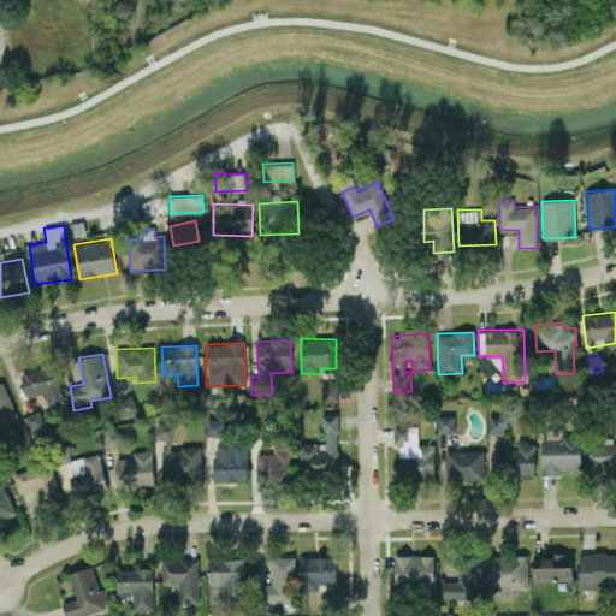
[(21,373),(28,397),(45,392),(48,406),(64,401),(54,365),(21,373)]
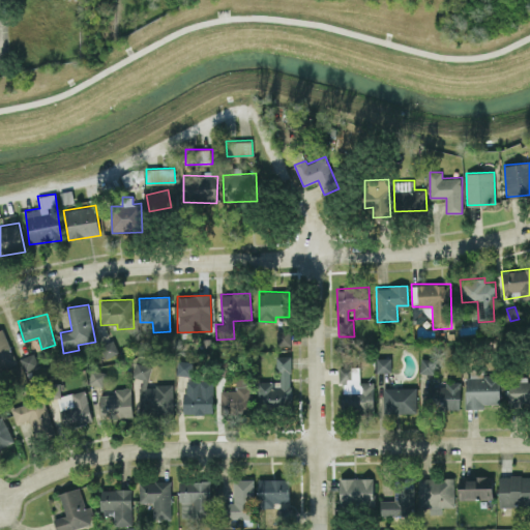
[(0,328),(0,367),(17,360),(2,328),(0,328)]
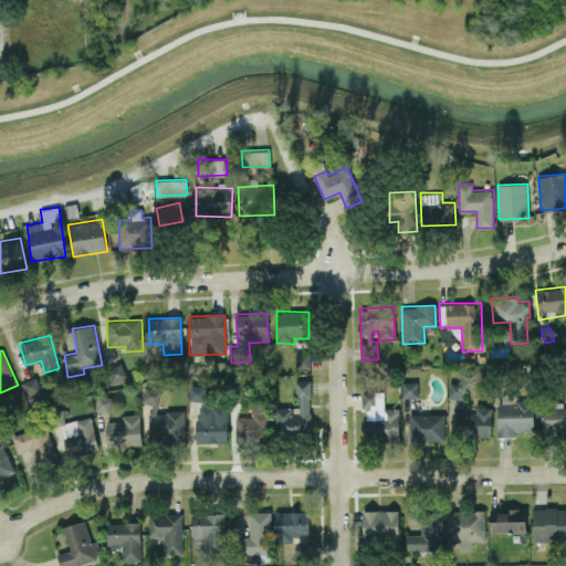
[(310,353),(295,353),(295,369),(311,369),(310,353)]
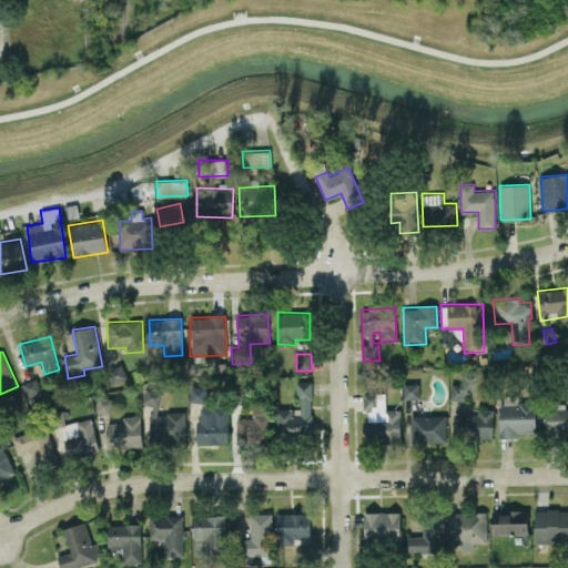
[(108,368),(111,383),(127,379),(122,364),(108,368)]
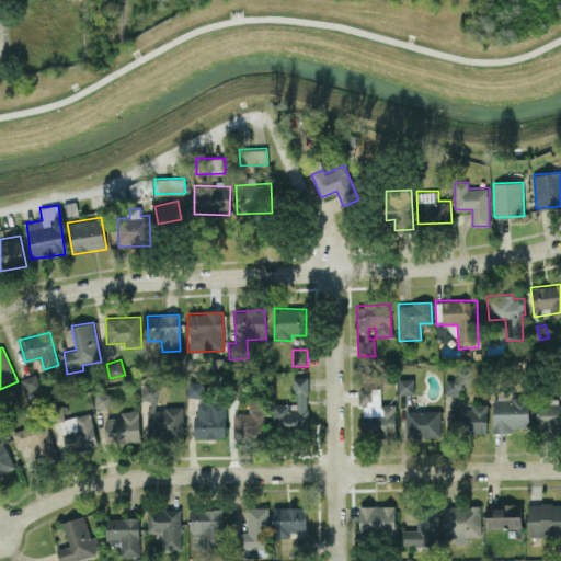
[(41,388),(36,374),(21,378),(25,392),(41,388)]
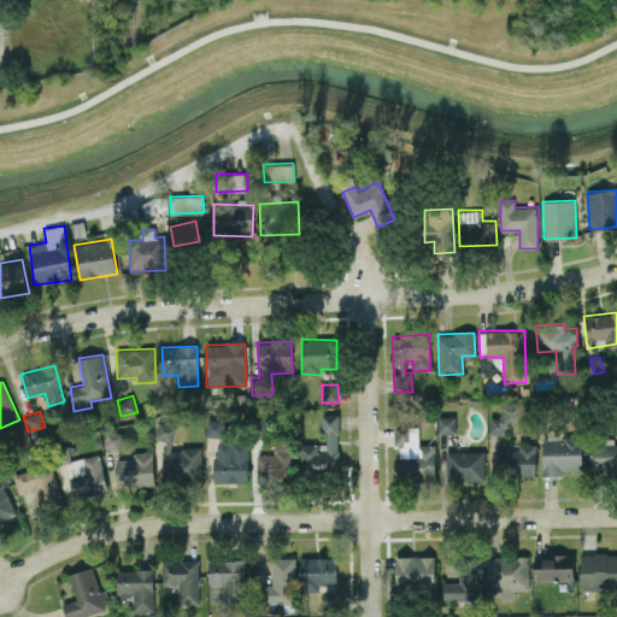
[(339,415),(324,415),(324,445),(299,445),(299,472),(339,472),(339,415)]
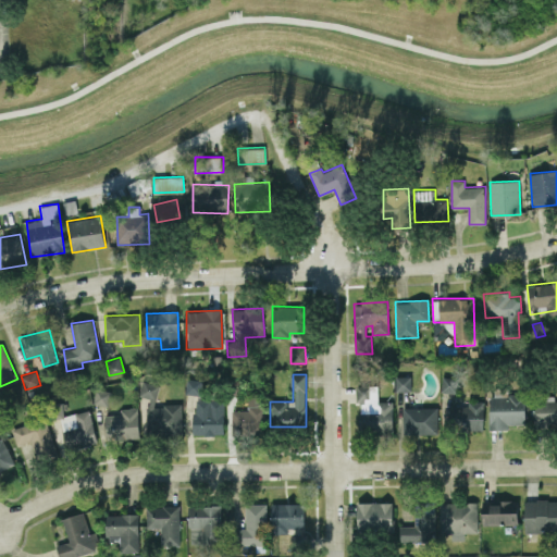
[(410,391),(410,376),(395,376),(395,391),(410,391)]
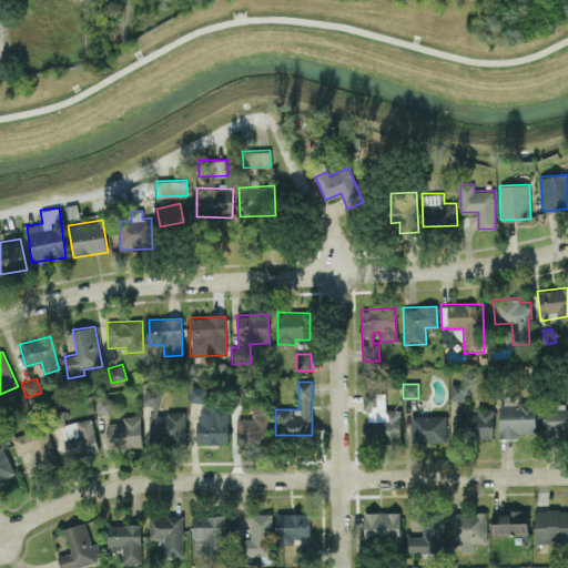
[(449,399),(466,399),(466,384),(449,385),(449,399)]
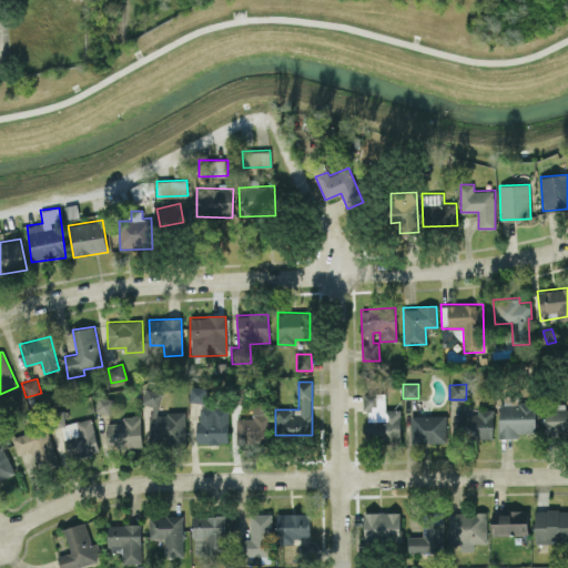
[(206,386),(190,386),(189,402),(205,403),(206,386)]
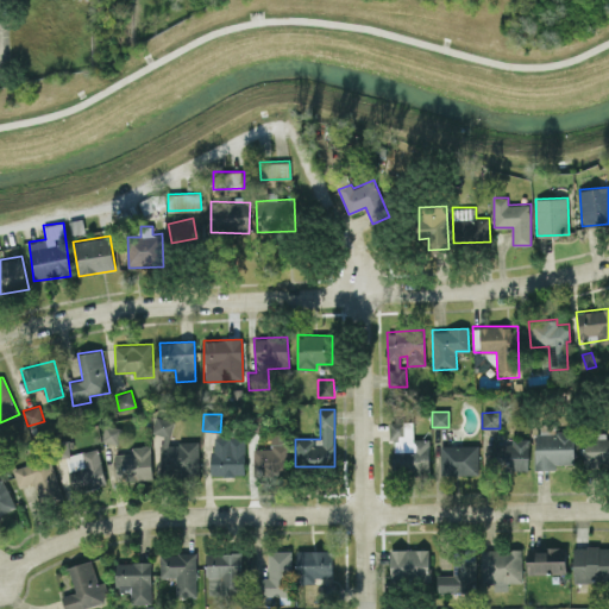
[(158,478),(200,477),(199,441),(171,443),(171,418),(156,418),(158,478)]
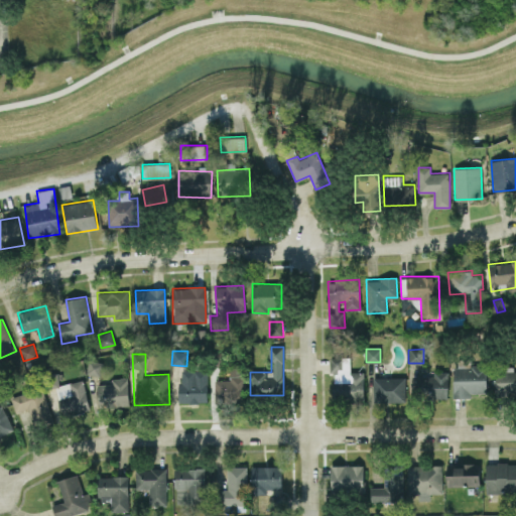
[(350,356),(330,357),(331,372),(333,372),(334,403),(364,402),(363,371),(350,372),(350,356)]
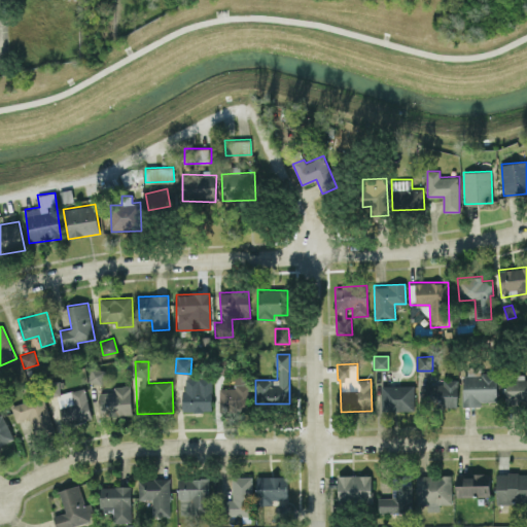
[(105,370),(90,367),(88,381),(103,384),(105,370)]
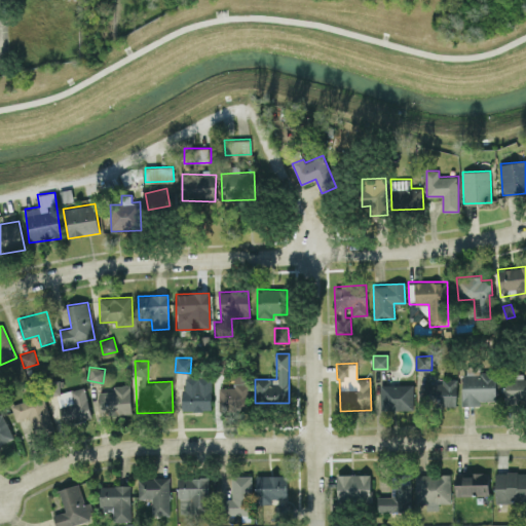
[(219,387),(219,411),(250,411),(250,372),(234,372),(234,387),(219,387)]
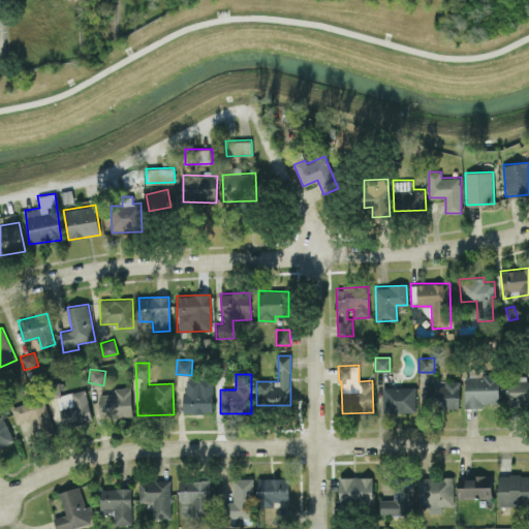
[(483,408),(483,403),(498,403),(499,376),(465,375),(464,407),(483,408)]
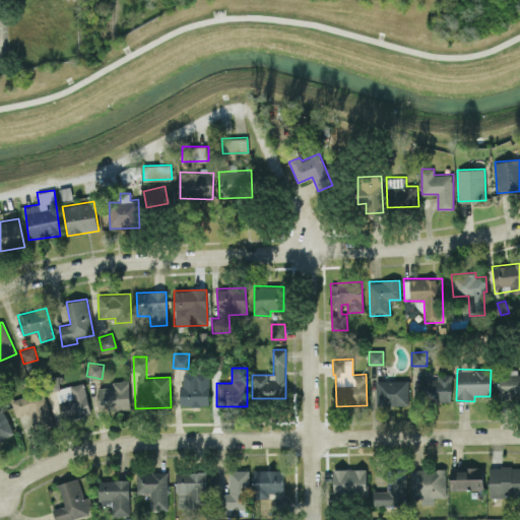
[(519,370),(519,371),(498,371),(499,396),(519,395),(519,370)]
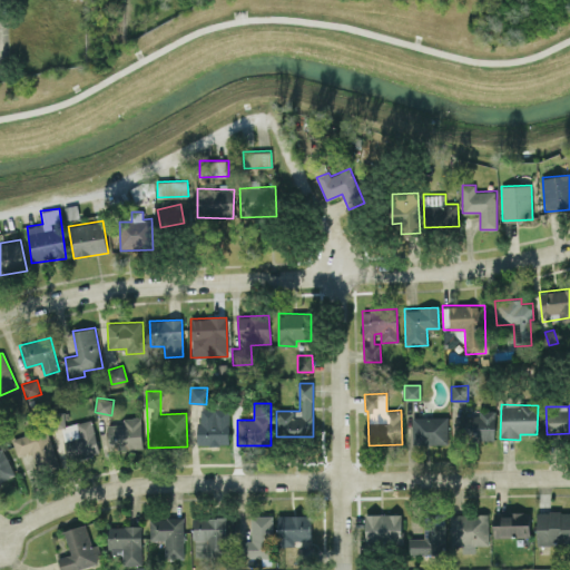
[(228,444),(229,409),(198,408),(197,444),(228,444)]
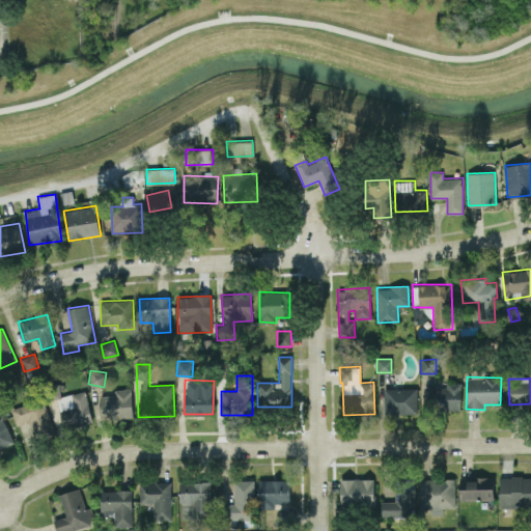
[(462,384),(430,383),(429,408),(460,409),(462,384)]
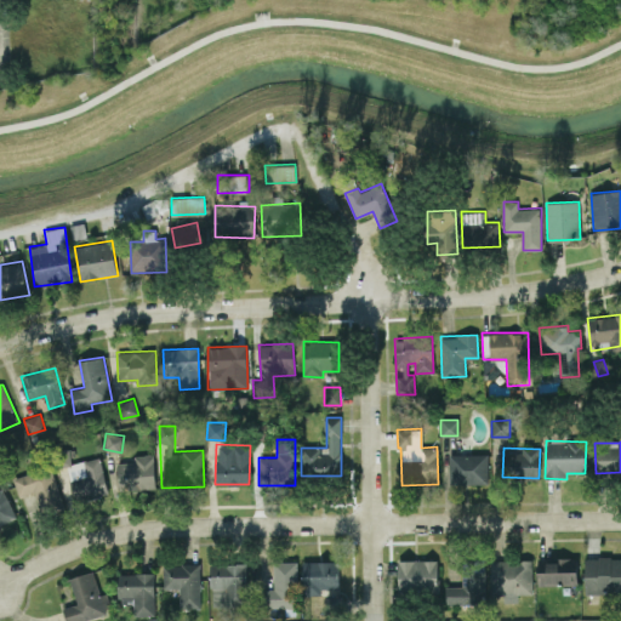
[(154,454),(134,455),(134,461),(117,462),(118,490),(154,489),(154,454)]
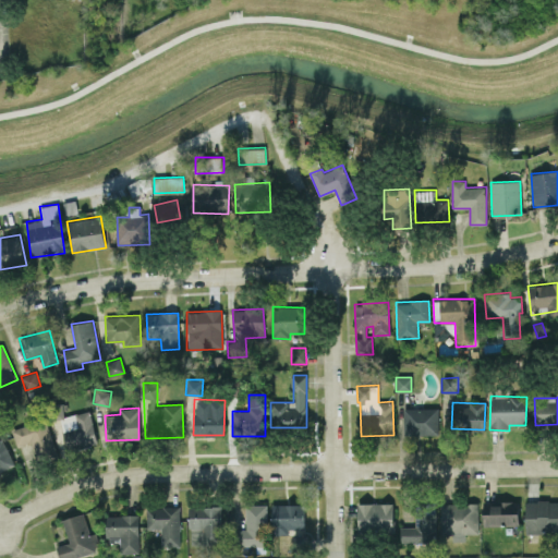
[(438,408),(403,408),(404,435),(438,434),(438,408)]
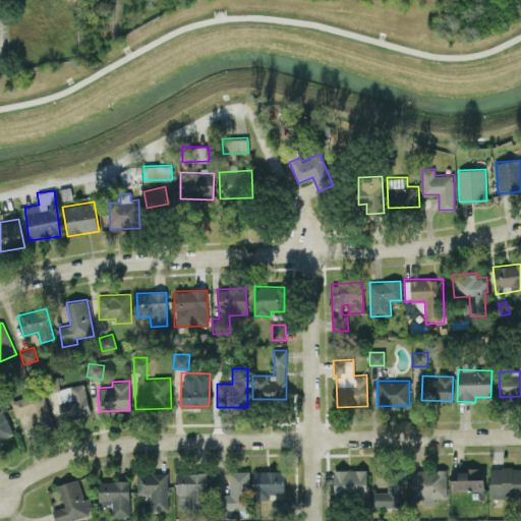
[(65,422),(92,414),(82,383),(56,390),(65,422)]
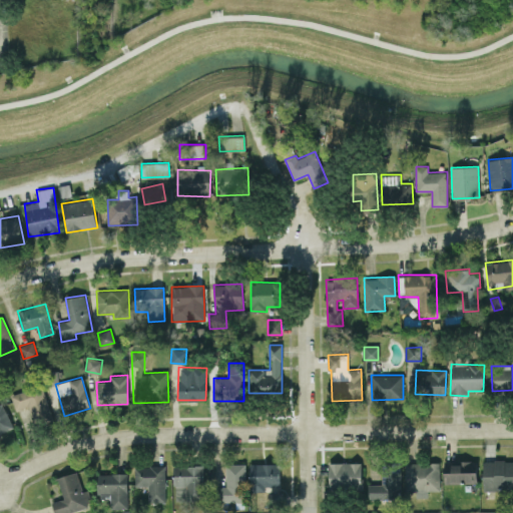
[(27,406),(34,423),(53,415),(40,384),(10,397),(16,411),(27,406)]
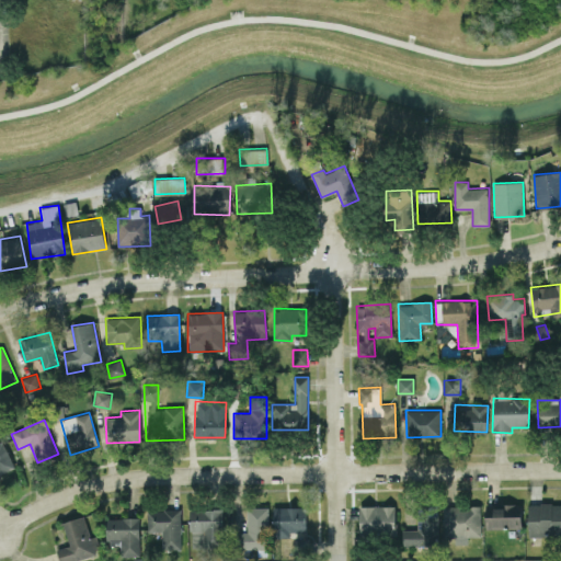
[(0,474),(15,468),(1,439),(0,439),(0,474)]
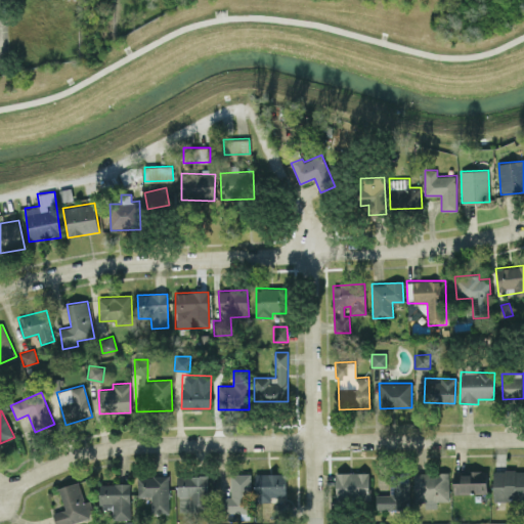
[(487,471),(454,470),(453,493),(487,493),(487,471)]
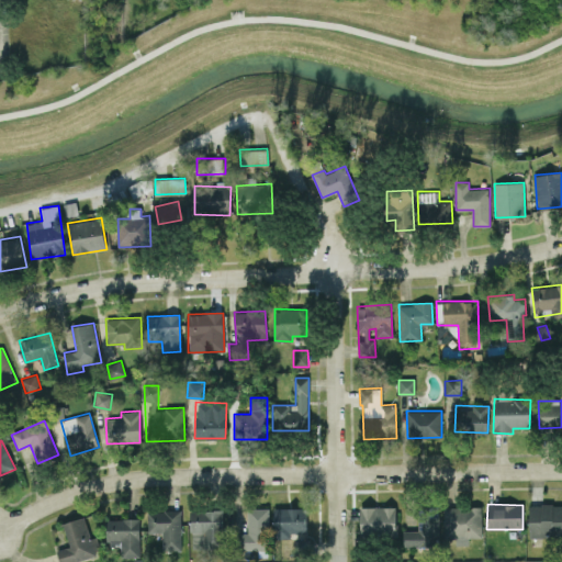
[(561,537),(561,504),(529,504),(528,537),(561,537)]
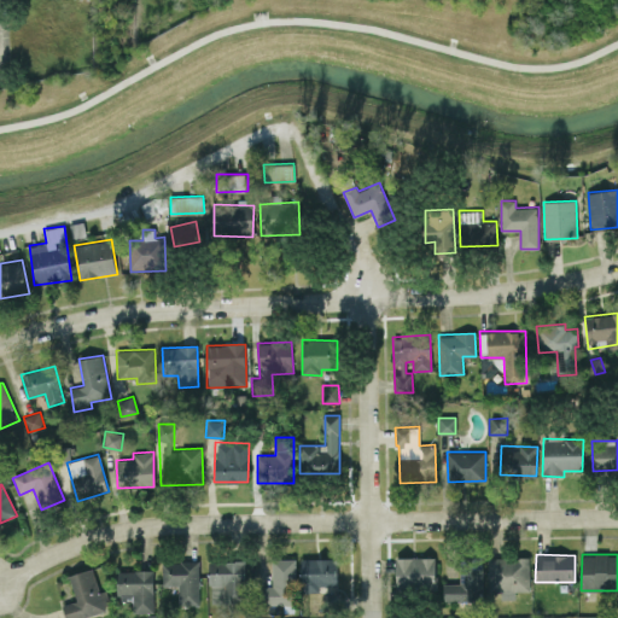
[(396,558),(396,588),(436,588),(435,557),(396,558)]
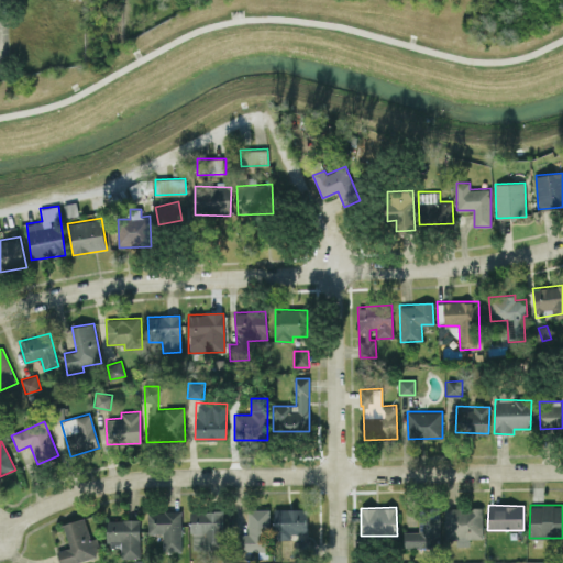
[(440,547),(439,507),(419,508),(419,531),(404,531),(405,548),(440,547)]
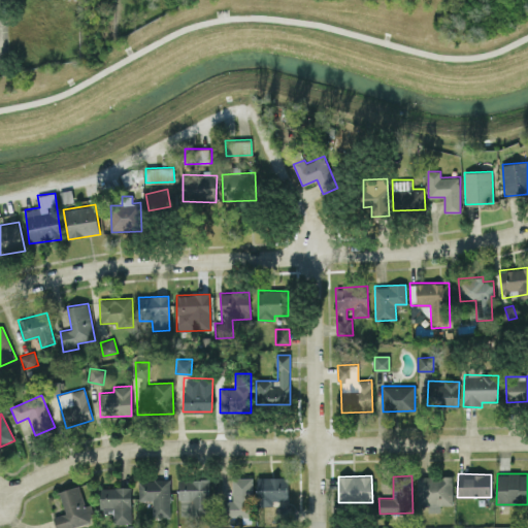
[(452,475),(417,476),(417,505),(428,504),(428,512),(440,512),(439,505),(453,504),(452,475)]
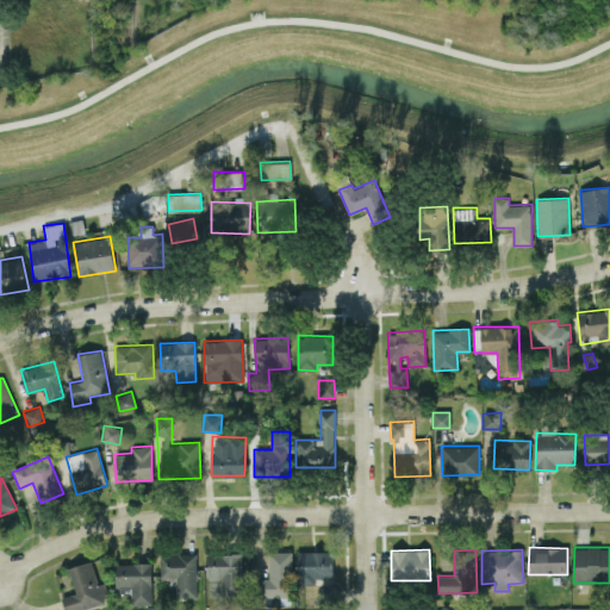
[(297,552),(297,585),(316,584),(316,579),(334,578),(332,551),(297,552)]
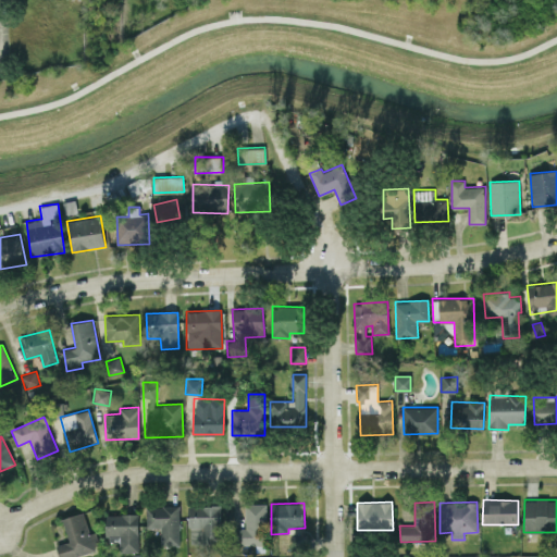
[(245,504),(246,525),(232,525),(232,544),(267,544),(267,504),(245,504)]
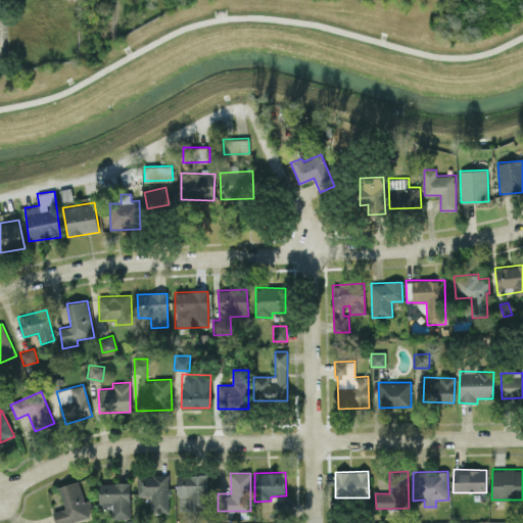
[(151,495),(151,512),(169,512),(169,474),(137,475),(138,495),(151,495)]
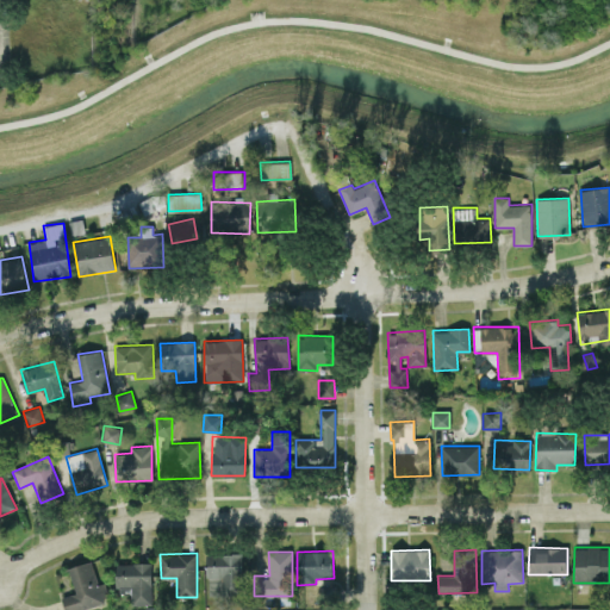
[(207,596),(243,595),(242,553),(206,554),(207,596)]
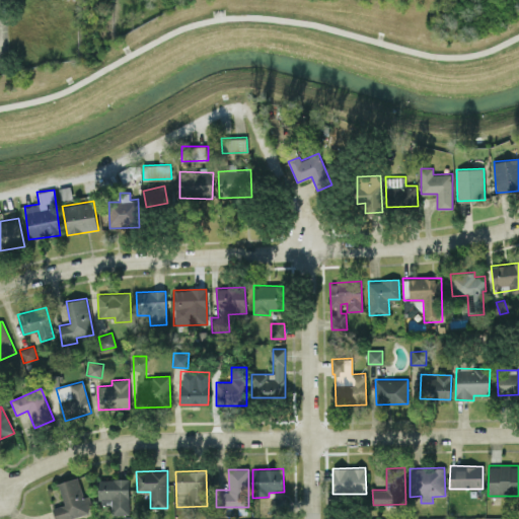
[(56,518),(67,518),(92,512),(87,496),(83,497),(78,477),(58,483),(64,504),(53,508),(56,518)]
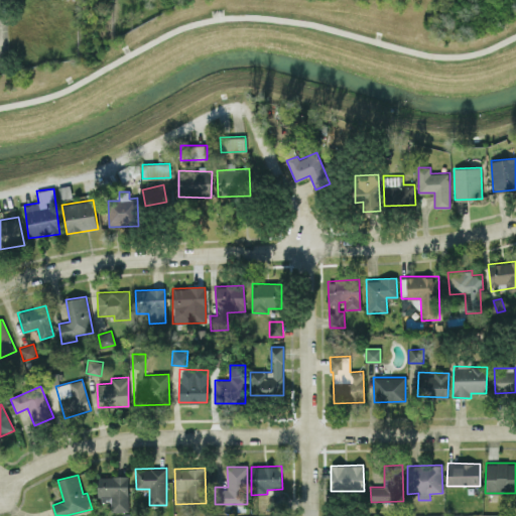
[(111,511),(129,511),(128,475),(97,476),(98,496),(110,496),(111,511)]
